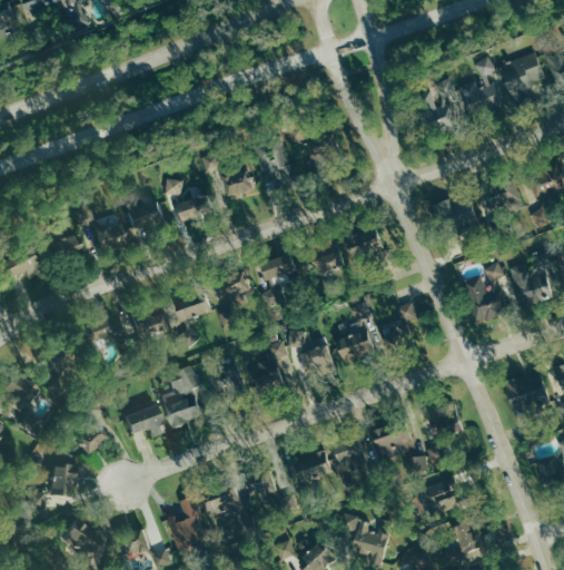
[(114,17),(131,8),(126,0),(124,0),(120,2),(119,0),(109,0),(106,2),(114,17)]
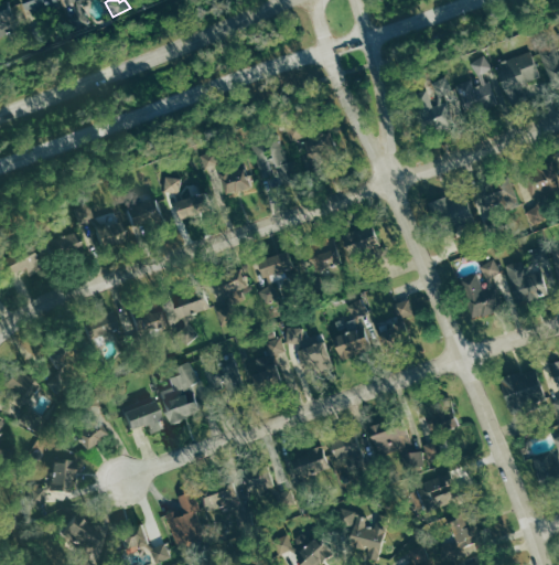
[(25,24),(15,1),(0,7),(0,35),(25,24)]
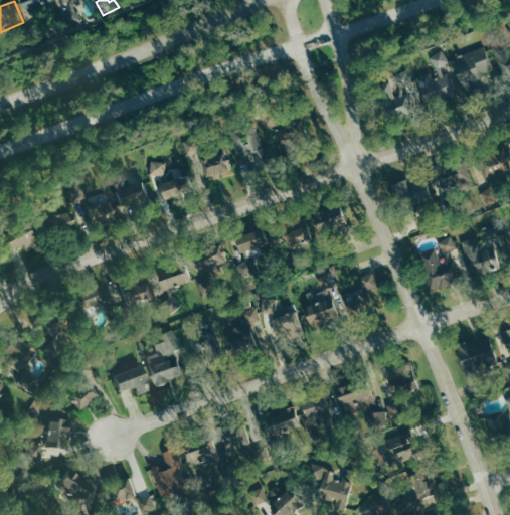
[(509,42),(490,48),(500,78),(509,74),(509,42)]
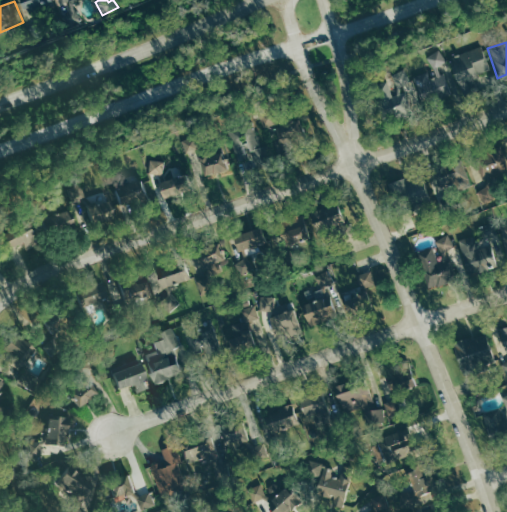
[(484,73),(477,47),(451,54),(456,72),(450,74),(455,92),(472,87),(469,77),(484,73)]
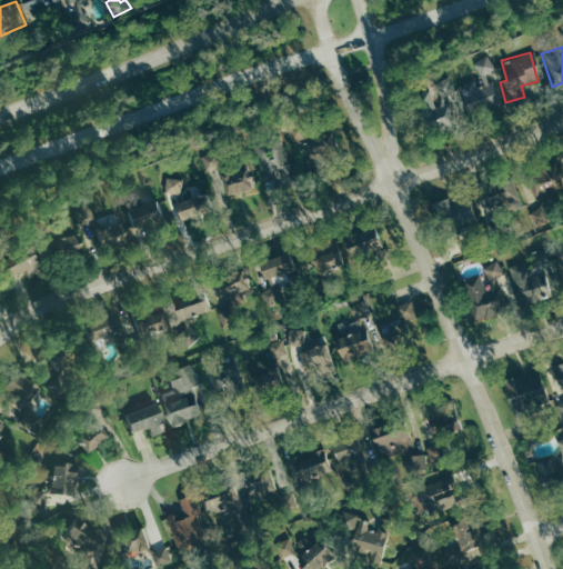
[(471,62),(471,67),(476,77),(471,80),(459,86),(461,101),(468,112),(480,110),(490,106),(496,105),(496,99),(481,75),(491,69),(483,55),(471,62)]
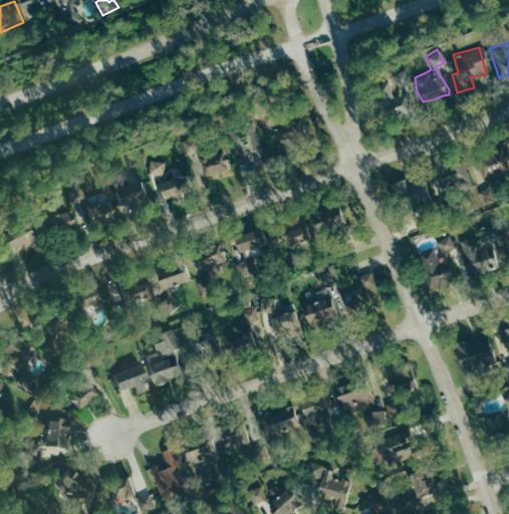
[(390,75),(404,112),(415,108),(411,99),(412,98),(407,85),(412,83),(407,68),(390,75)]
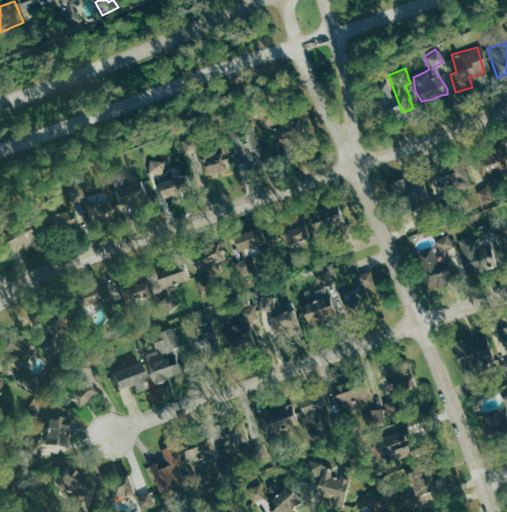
[(297,137),(306,132),(303,126),(296,129),(292,121),(273,129),(282,150),(299,143),(297,137)]
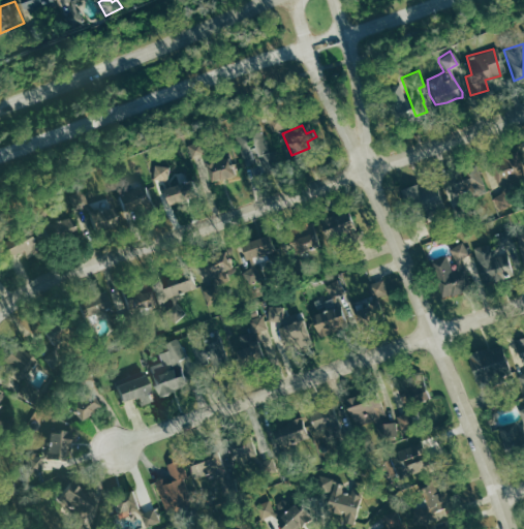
[(274,150),(265,152),(263,144),(252,147),(251,138),(238,142),(243,162),(259,159),(263,172),(279,167),(274,150)]
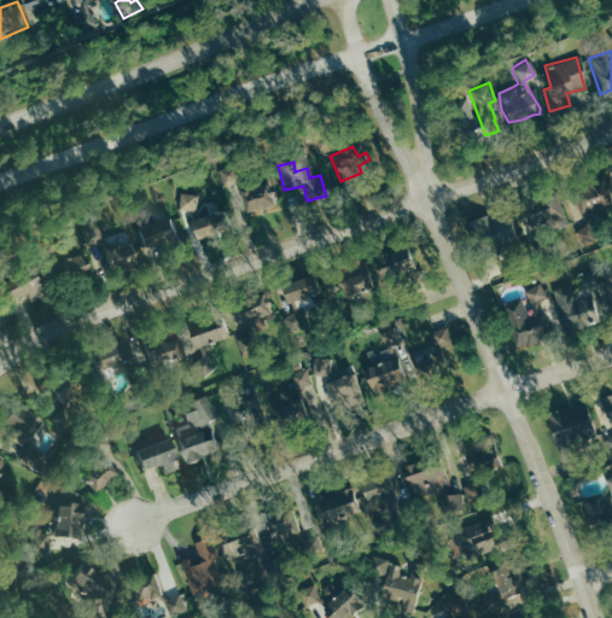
[(279,203),(269,175),(244,185),(254,213),(279,203)]
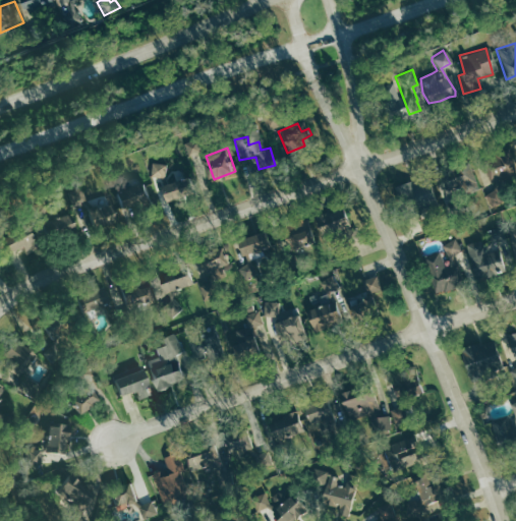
[(501,151),(477,162),(488,183),(511,172),(501,151)]
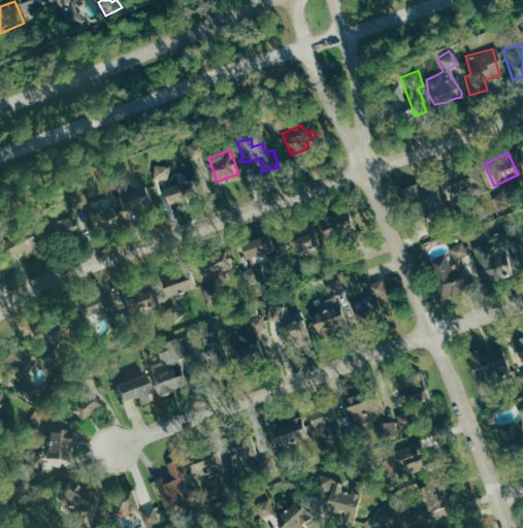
[(167,179),(169,165),(155,163),(153,177),(167,179)]
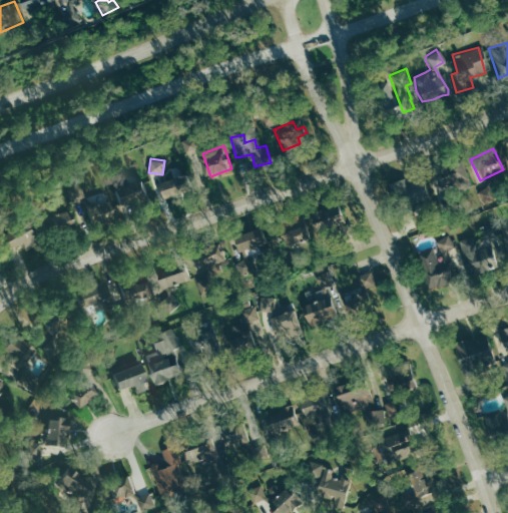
[(468,186),(460,165),(438,173),(446,195),(468,186)]
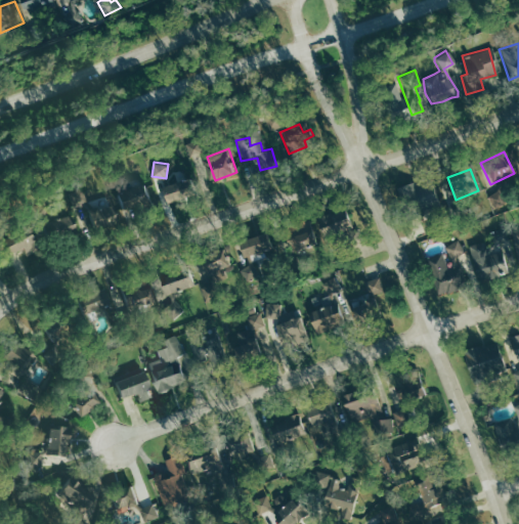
[(400,188),(412,212),(441,198),(431,174),(400,188)]
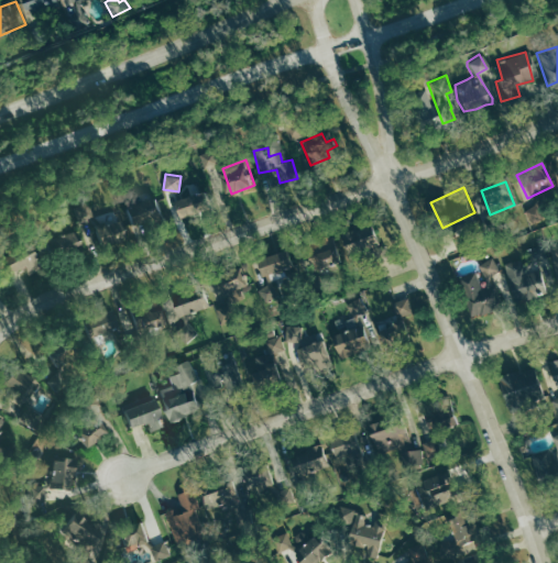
[(179,189),(163,192),(167,220),(179,218),(176,201),(182,200),(179,189)]
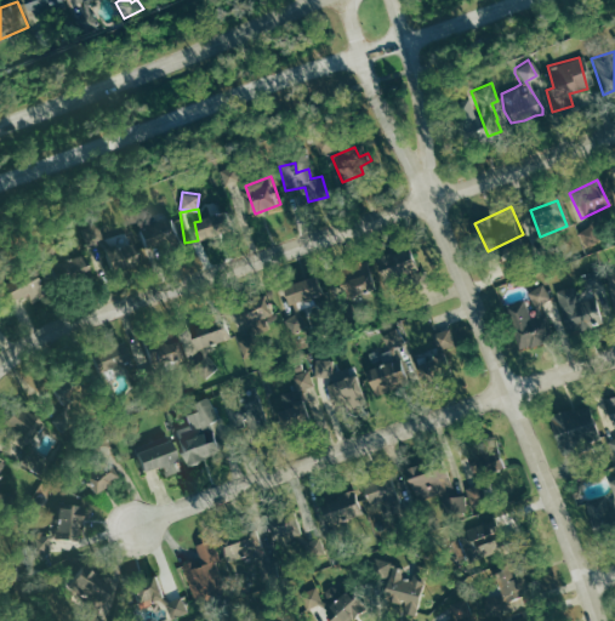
[(199,240),(238,228),(232,209),(193,221),(199,240)]
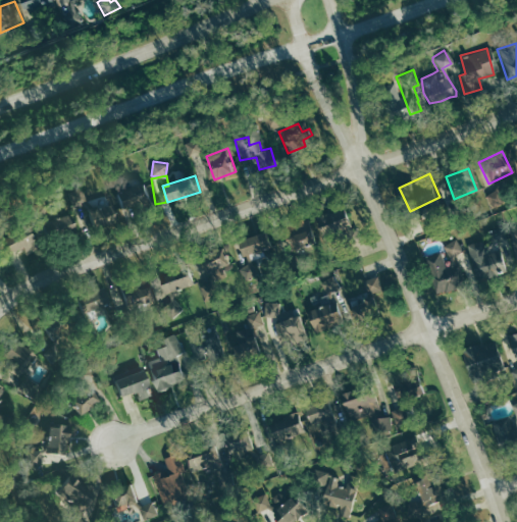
[(489,208),(502,200),(495,188),(482,196),(489,208)]
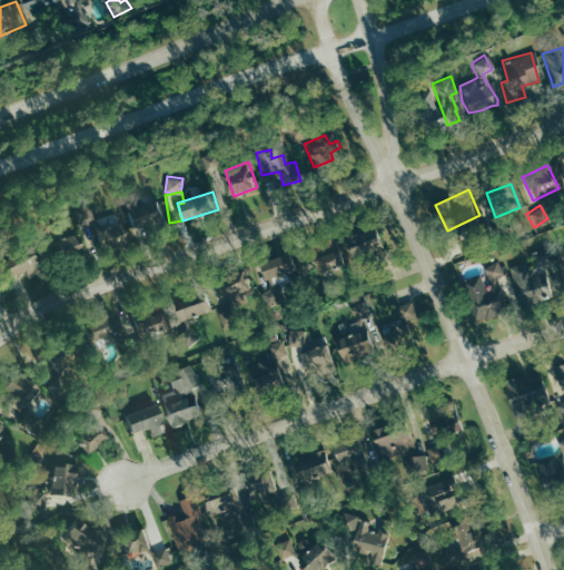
[(72,209),(76,224),(91,220),(88,206),(72,209)]
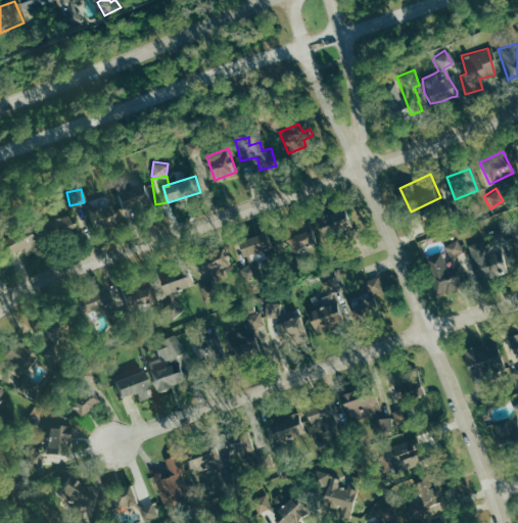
[(87,209),(93,226),(116,217),(110,200),(87,209)]
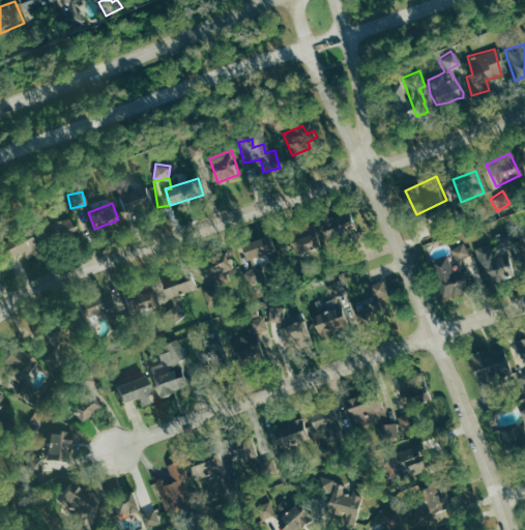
[(356,235),(354,225),(359,223),(356,213),(320,223),(326,243),(356,235)]
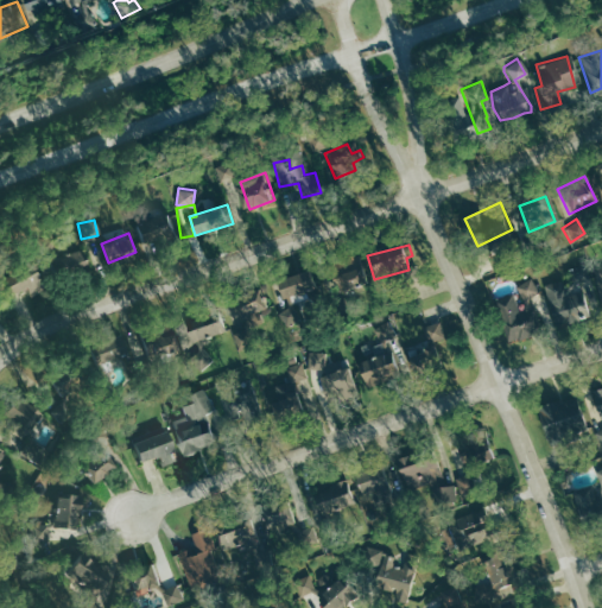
[(363,260),(335,264),(337,289),(367,285),(363,260)]
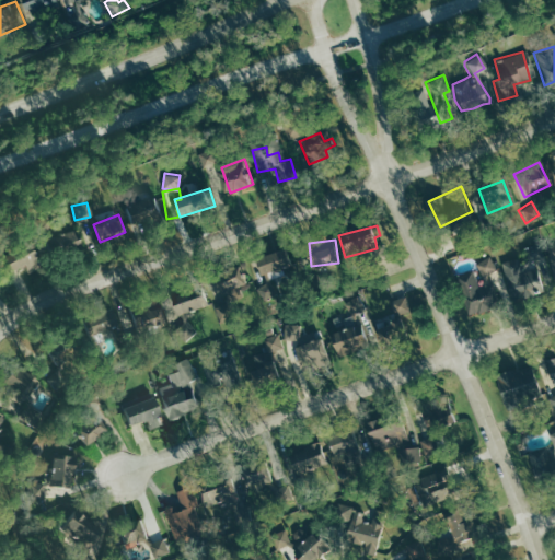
[(24,266),(26,272),(44,266),(35,242),(4,253),(11,271),(24,266)]
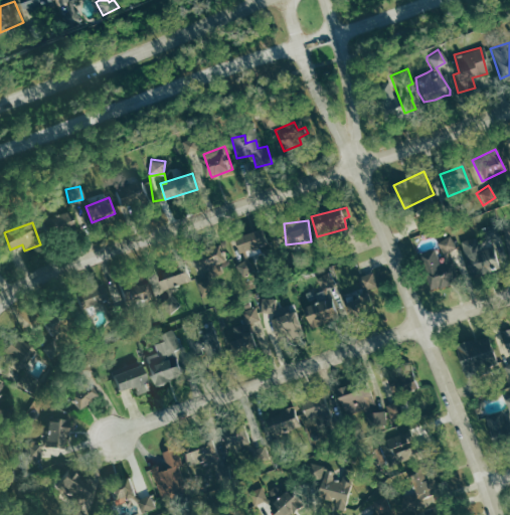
[(509,224),(501,227),(509,259),(509,224)]
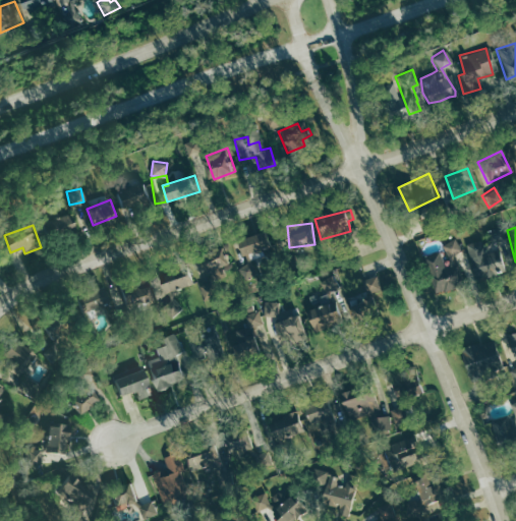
[(244,255),(274,246),(269,231),(239,240),(244,255)]
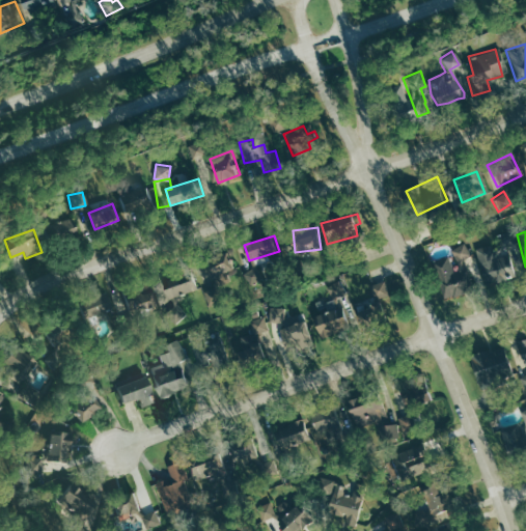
[(451,249),(458,261),(471,255),(464,242),(451,249)]
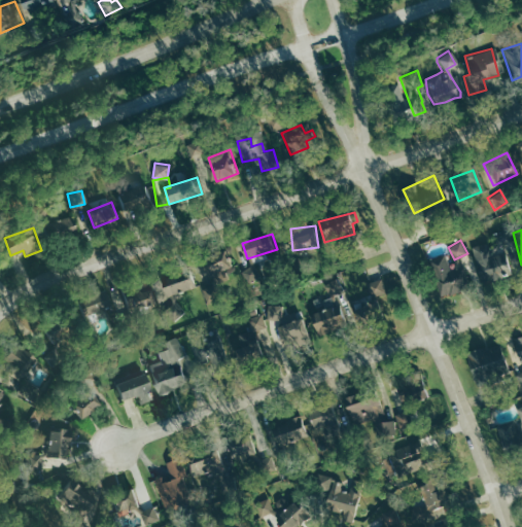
[(471,247),(482,284),(509,275),(501,253),(491,257),(486,242),(471,247)]
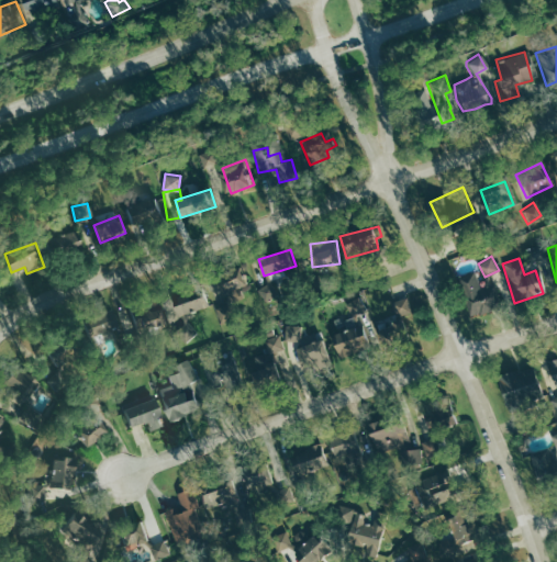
[(476,270),(458,276),(470,316),(502,306),(496,283),(481,288),(476,270)]
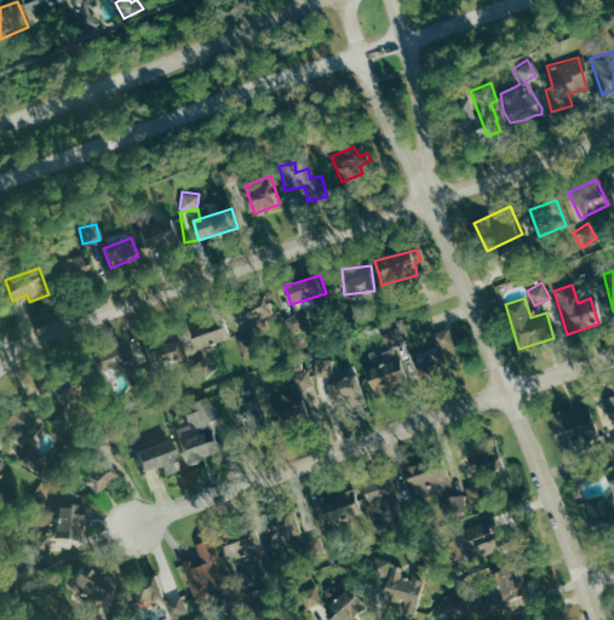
[(275,313),(270,299),(254,306),(259,320),(275,313)]
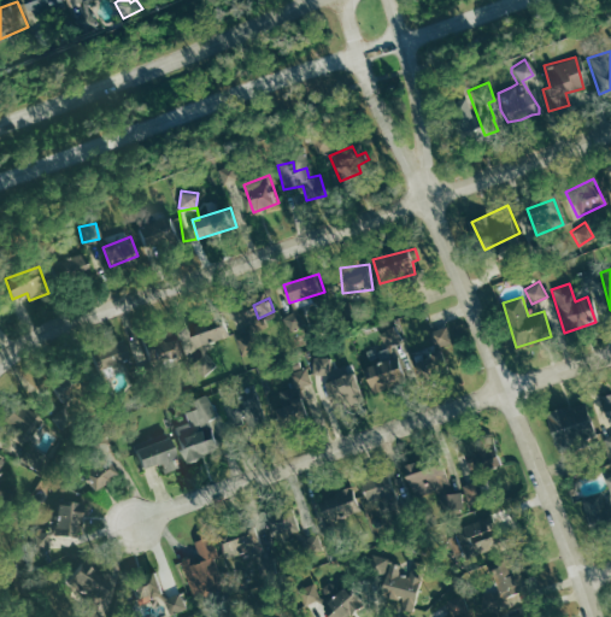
[(283,316),(291,330),(303,324),(297,310),(283,316)]
